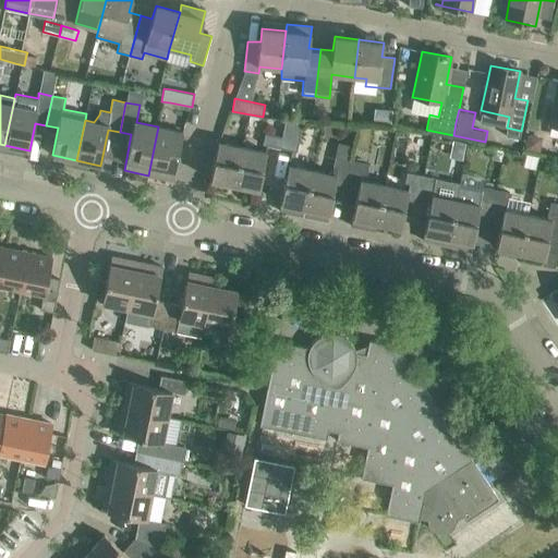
[(286,119),(281,137),(279,148),(296,152),(303,120),(286,119)]
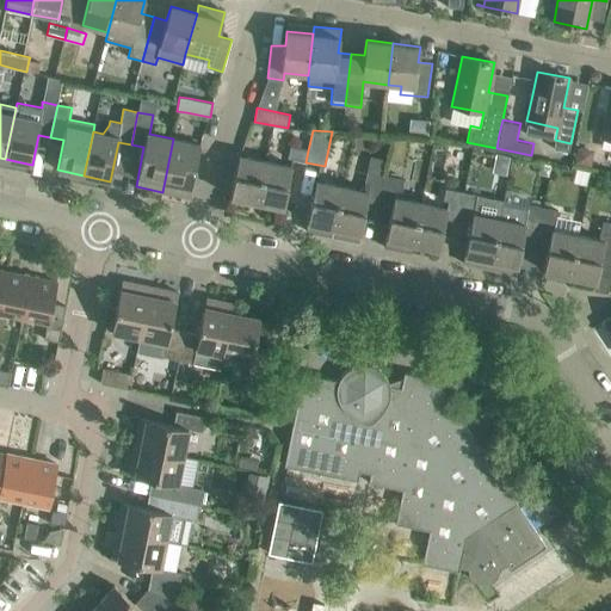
[(189,197),(199,143),(177,139),(173,139),(162,192),(189,197)]
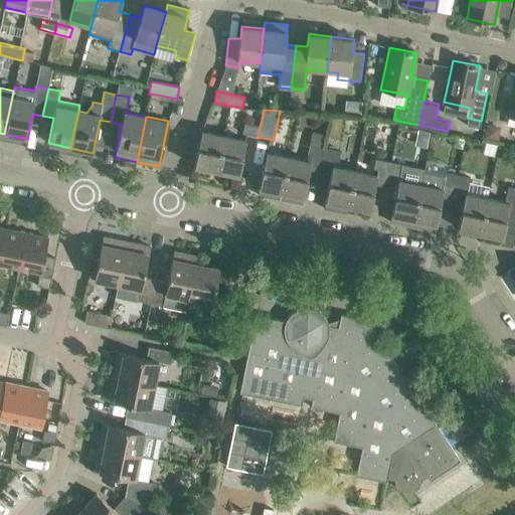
[(258,137),(260,127),(244,124),(242,133),(258,137)]
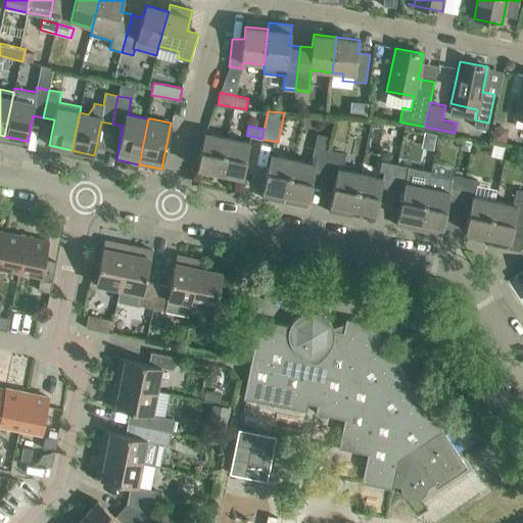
[(220,173),(227,137),(204,133),(197,168),(206,170),(206,174),(214,175),(215,172),(220,173)]
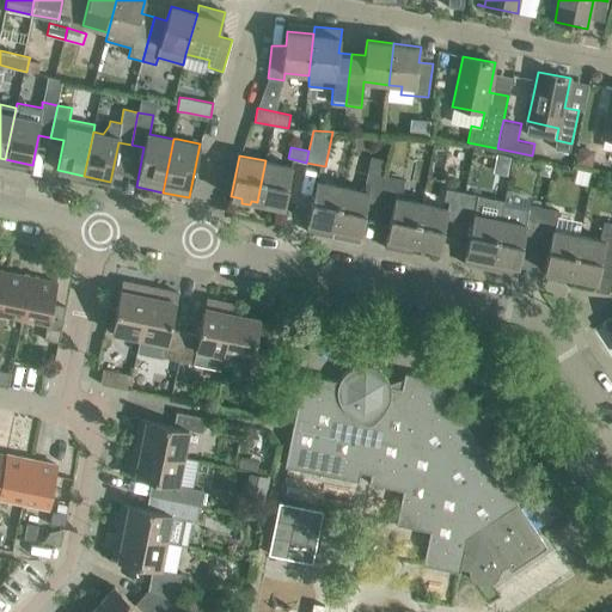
[(371,158),(367,172),(386,176),(389,161),(371,158)]
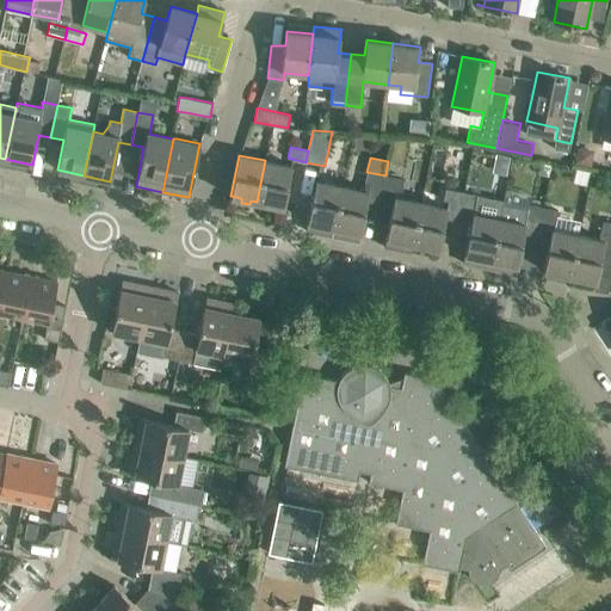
[(292,166),(265,160),(257,202),(284,207),(292,166)]
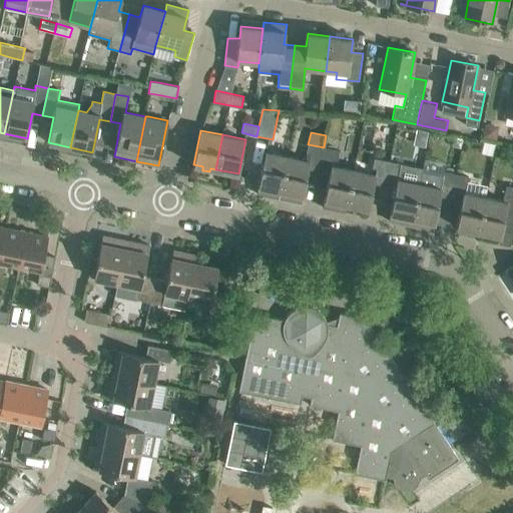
[(305,182),(316,184),(324,147),(308,144),(306,154),(310,155),(309,161),(287,156),(279,198),(301,202),(305,182)]
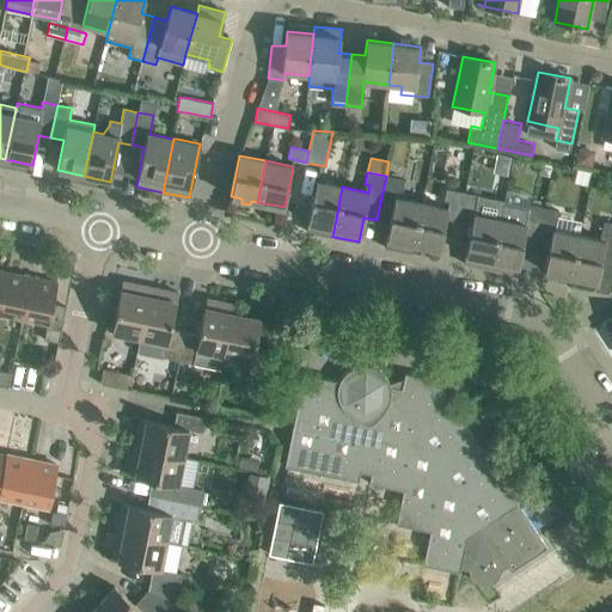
[(412,244),(421,203),(396,197),(397,190),(402,191),(404,181),(386,176),(377,220),(390,222),(386,238),(397,240),(397,245),(407,246),(407,243),(412,244)]
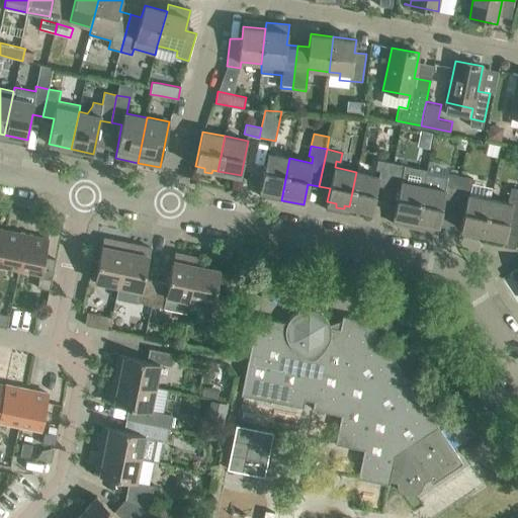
[(281,200),(289,158),(267,154),(259,195),(281,200)]
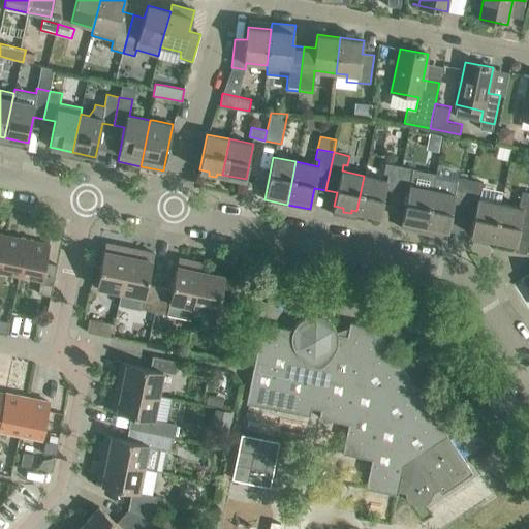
[(394,206),(401,166),(385,163),(383,173),(389,174),(387,180),(364,176),(356,211),(380,215),(382,203),(394,206)]
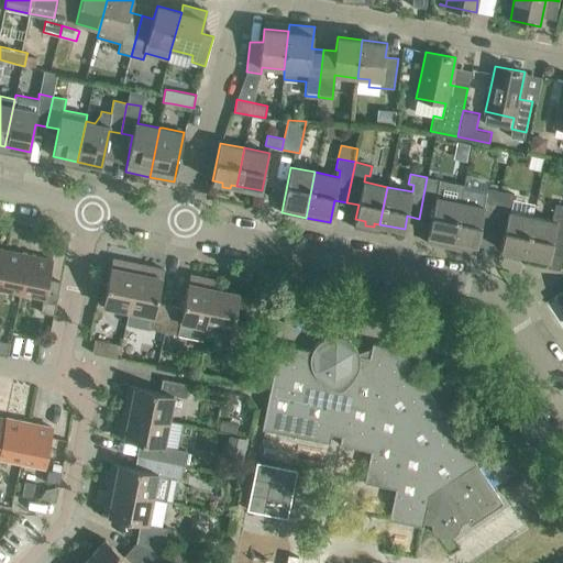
[(460,201),(463,187),(464,185),(427,177),(419,219),(431,221),(427,242),(451,247),(460,201)]
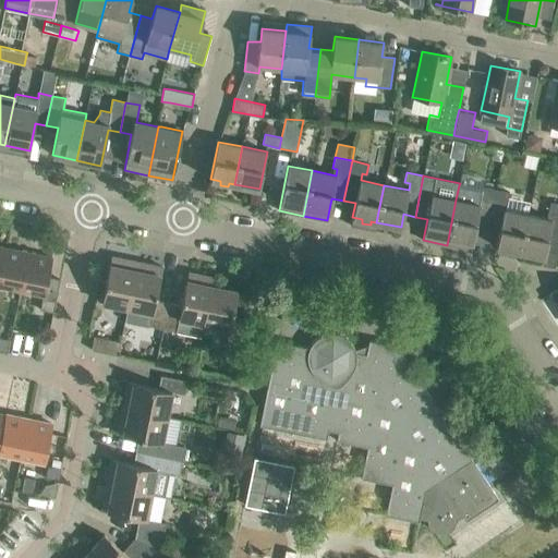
[(471,250),(475,228),(487,230),(496,189),(483,186),(482,191),(459,185),(456,199),(447,245),(471,250)]
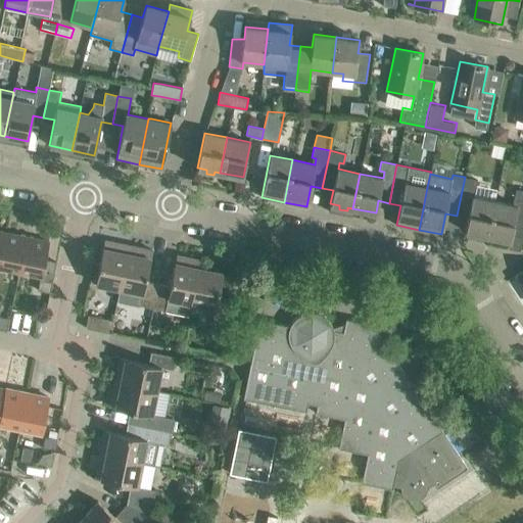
[(487,236),(494,201),(474,197),(477,180),(465,177),(457,216),(468,218),(465,231),(474,233),(473,237),(481,238),(482,235),(487,236)]
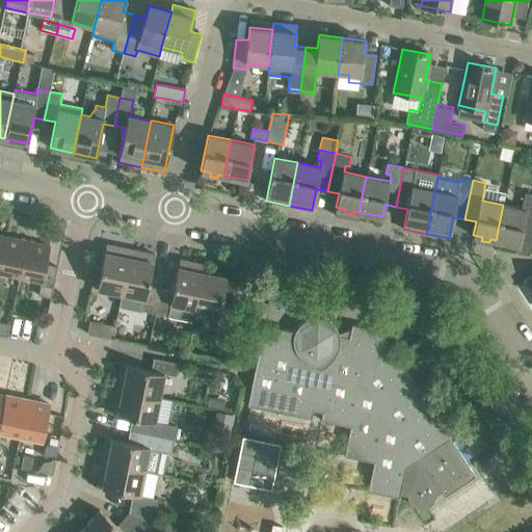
[(531,233),(531,193),(525,192),(522,209),(503,205),(496,240),(519,245),(522,231),(531,233)]
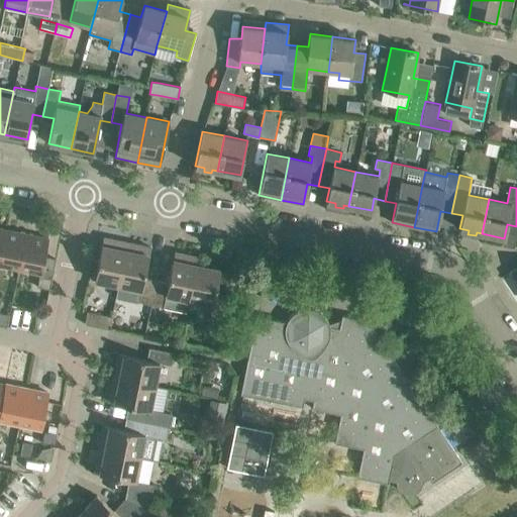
[(0,264),(19,268),(26,233),(5,229),(0,251),(0,264)]
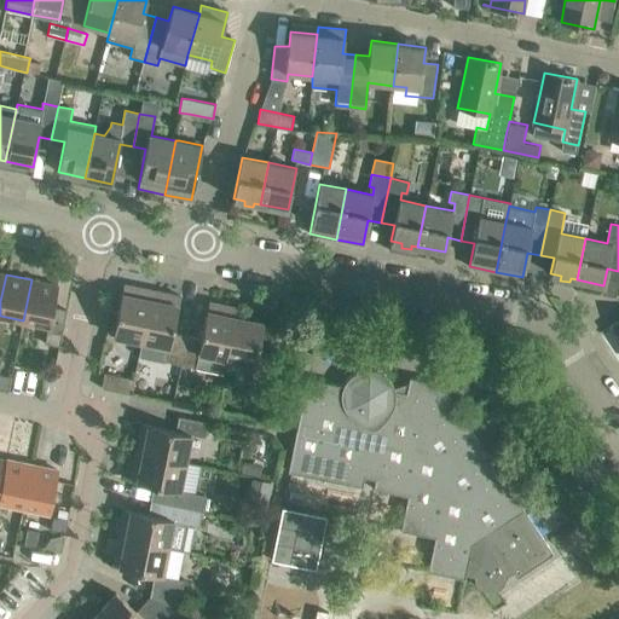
[(58,285),(32,279),(23,320),(47,325),(45,343),(59,346),(67,310),(53,307),(58,285)]
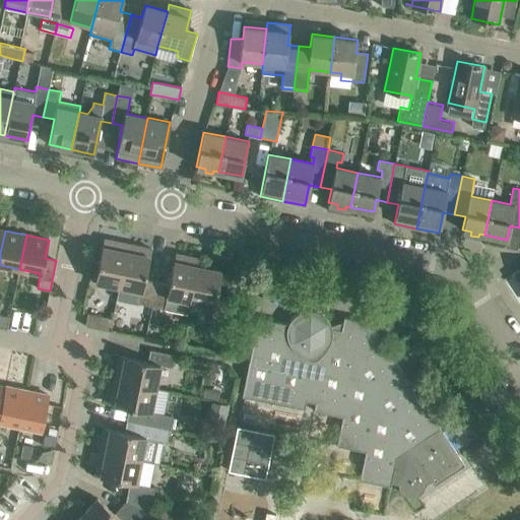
[(119,286),(127,244),(104,239),(94,281),(119,286)]
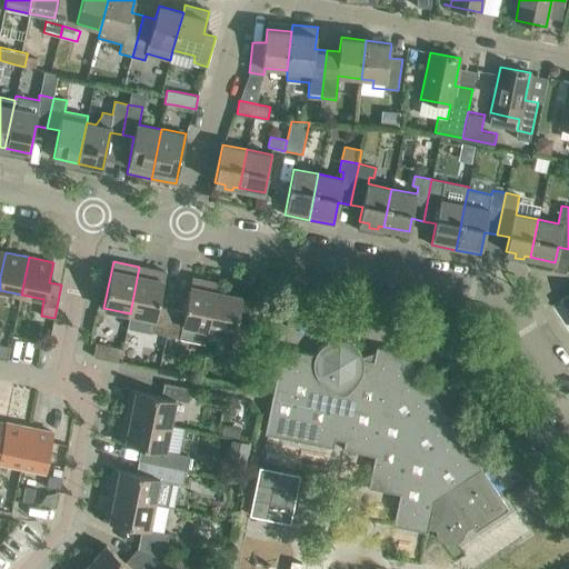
[(166,272),(139,267),(130,313),(156,319),(152,332),(166,336),(171,308),(159,306),(166,272)]
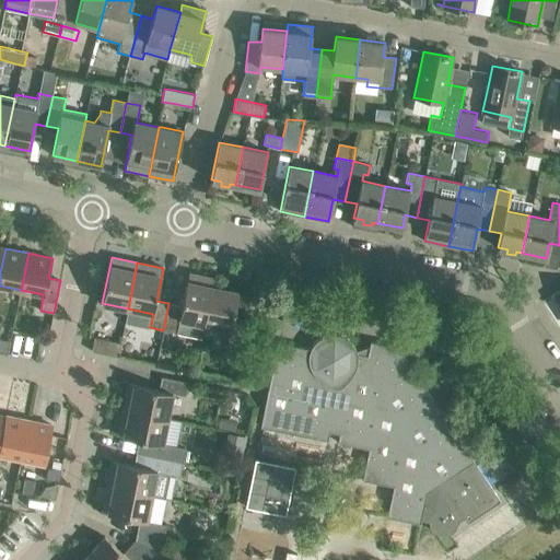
[(202,338),(205,325),(213,288),(214,279),(189,273),(182,306),(168,303),(163,330),(202,338)]
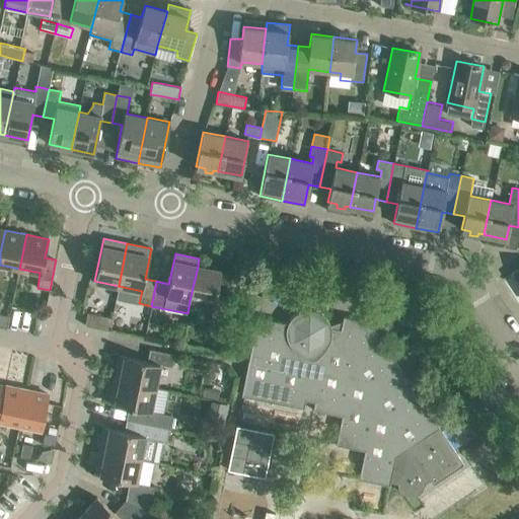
[(221,271),(198,267),(190,301),(213,306),(211,318),(224,321),(229,296),(216,294),(221,271)]
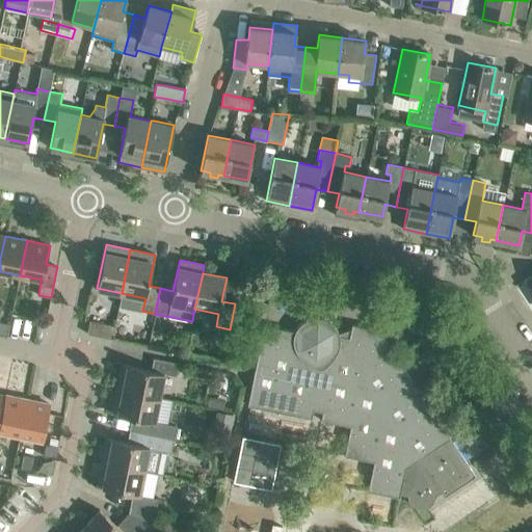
[(264,324),(247,405),(312,418),(313,409),(323,411),(321,420),(350,426),(345,455),(344,455),(374,461),(368,489),(368,490),(399,497),(400,493),(407,495),(407,498),(409,501),(411,504),(415,506),(418,507),(421,508),(424,507),(427,506),(430,504),(432,502),(434,499),(434,496),(435,495),(441,491),(444,496),(475,475),(450,437),(449,435),(396,355),(378,329),(352,324),(349,338),(339,336),(338,333),(337,329),(335,326),(333,323),(329,321),(327,320),(325,319),(323,318),(321,318),(318,317),(315,317),(312,317),(309,318),(307,319),(303,321),(301,322),(299,324),(297,326),(296,328),(295,330),(264,324)]
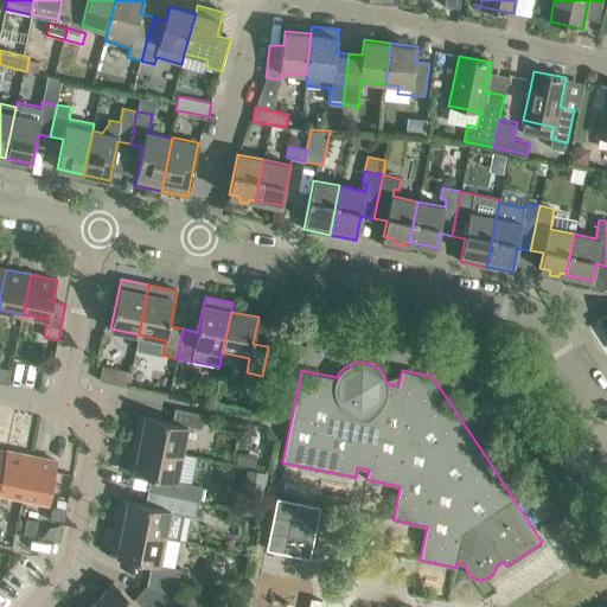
[(102,365),(98,381),(128,387),(131,371),(102,365)]
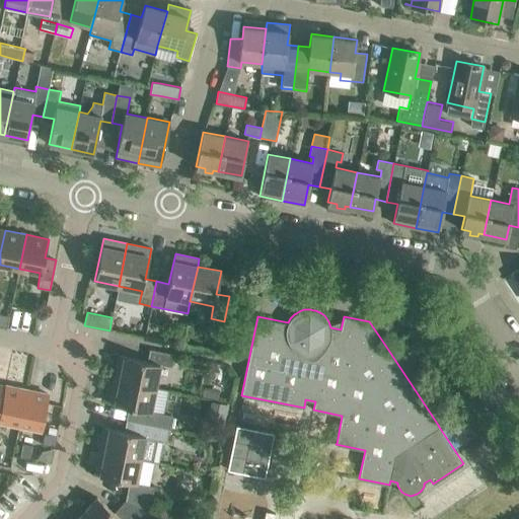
[(0,326),(7,328),(9,315),(0,313),(0,326)]
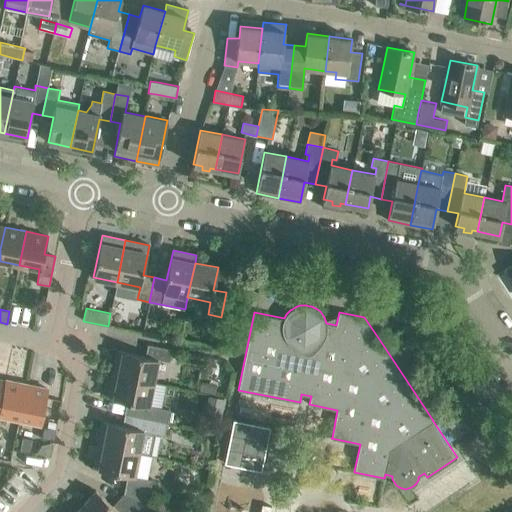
[(169,362),(172,349),(148,344),(145,356),(117,350),(112,374),(152,383),(157,359),(169,362)]
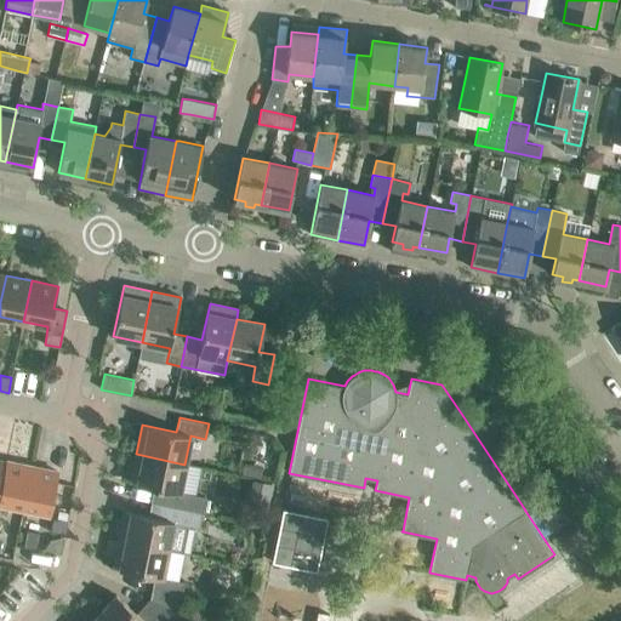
[(180,493),(184,465),(136,454),(130,483),(165,489),(161,503),(204,513),(206,497),(180,493)]
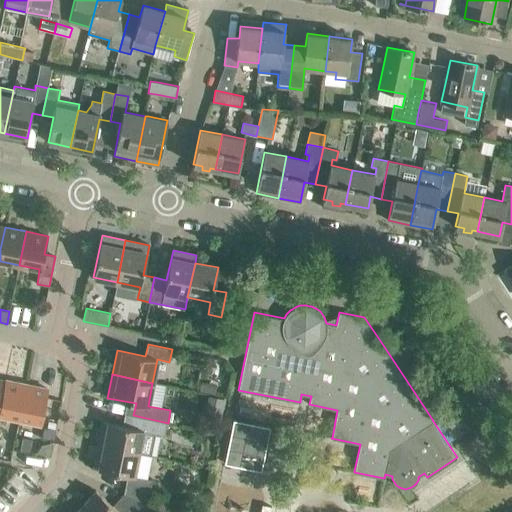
[(0,414),(19,418),(26,384),(5,380),(0,403),(0,414)]
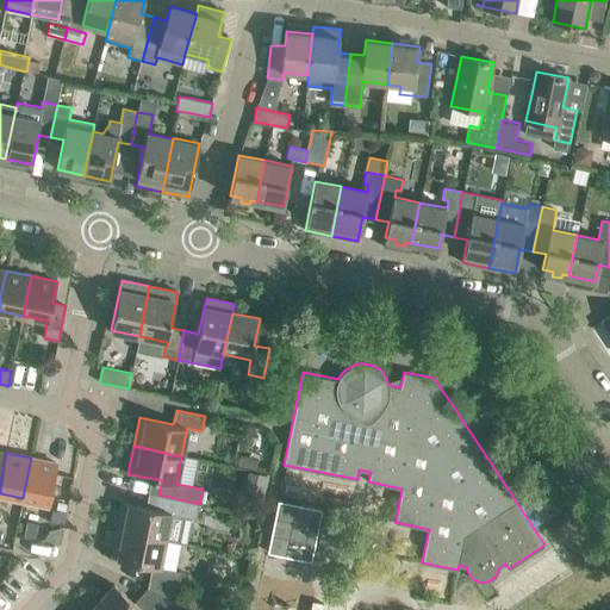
[(57,464),(31,458),(23,498),(26,499),(49,504),(57,464)]
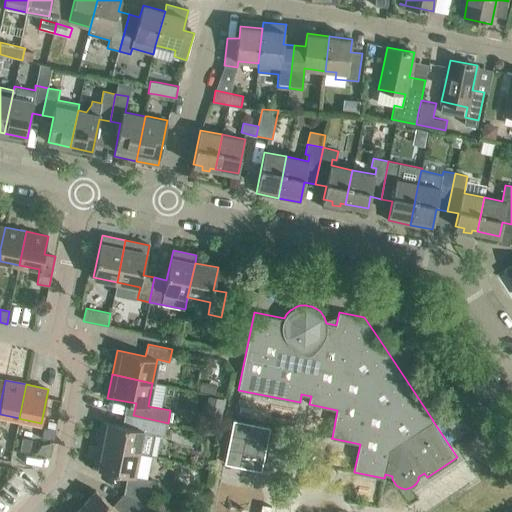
[(150,456),(155,432),(165,435),(168,423),(133,415),(131,427),(103,421),(98,445),(138,453),(150,456)]
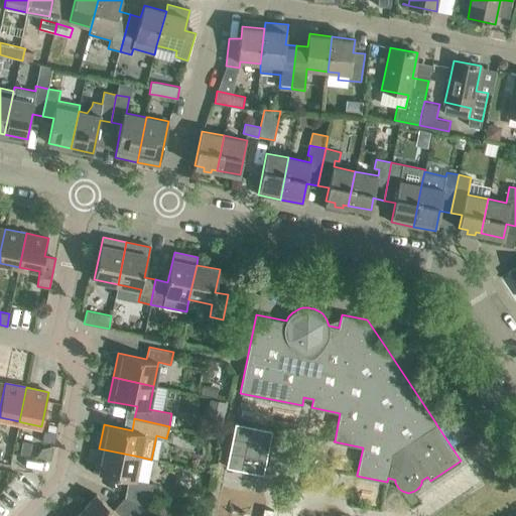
[(234,422),(225,465),(261,472),(269,429),(234,422)]
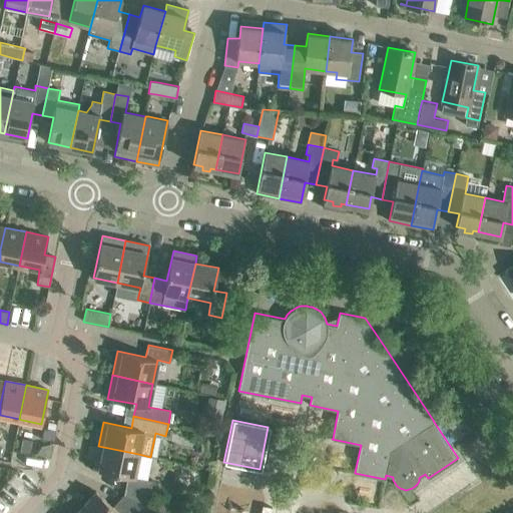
[(42,438),(53,440),(55,431),(44,428),(42,438)]
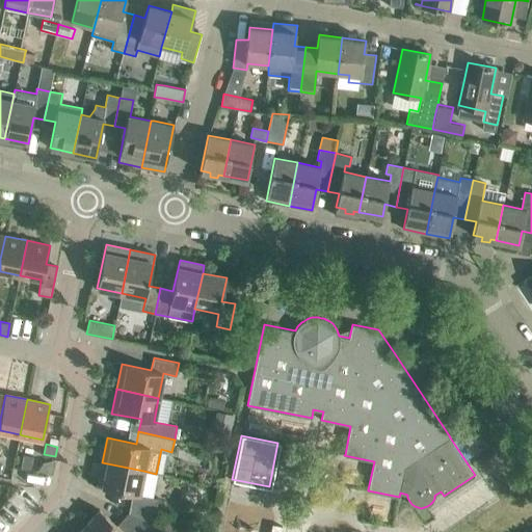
[(24,455),(21,470),(31,472),(34,456),(24,455)]
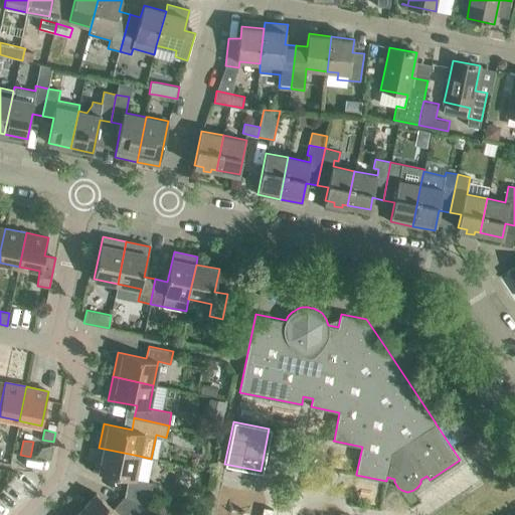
[(134,479),(139,456),(99,448),(94,471),(128,478),(125,496),(148,507),(153,483),(134,479)]
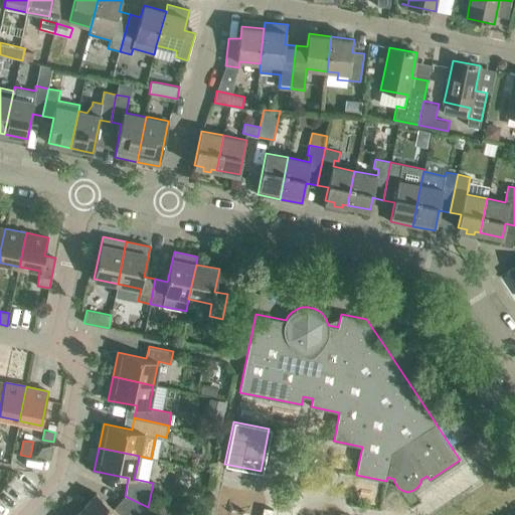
[(97,493),(79,511),(83,514),(141,514),(148,507),(125,496),(113,508),(97,493)]
